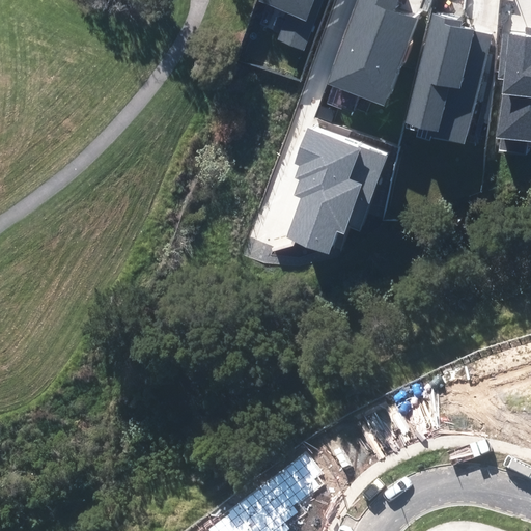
[(277,40),(303,50),(320,0),(257,0),(257,1),(287,12),(277,40)]
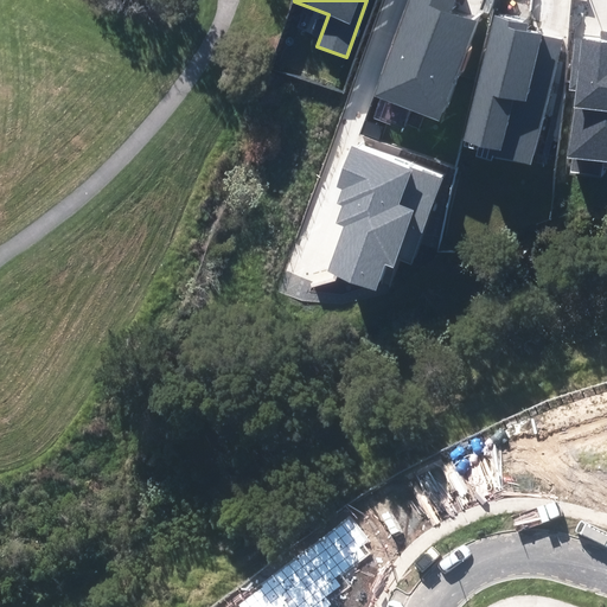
[(455,0),(408,0),(372,96),(440,121),(478,19),(453,10),(455,0)]
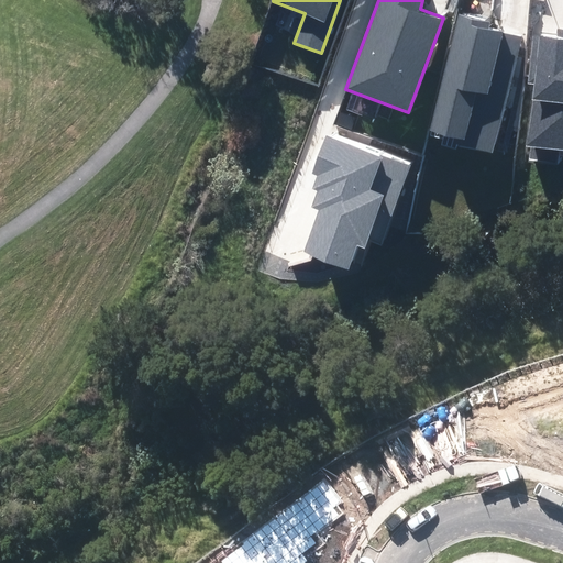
[(492,21),(456,12),(429,130),(461,138),(459,146),(494,154),(521,36),(489,29),(492,21)]
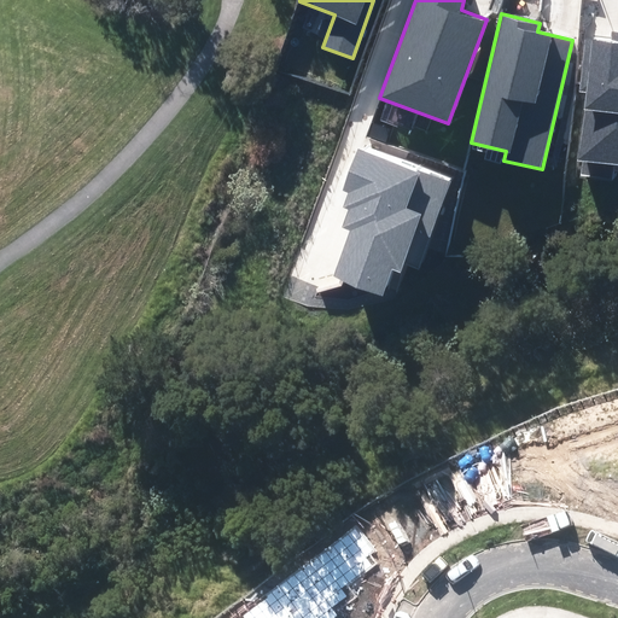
[(583,174),(612,178),(613,163),(617,163),(617,31),(611,30),(610,39),(584,36),(577,93),(584,94),(577,161),(584,162),(583,174)]
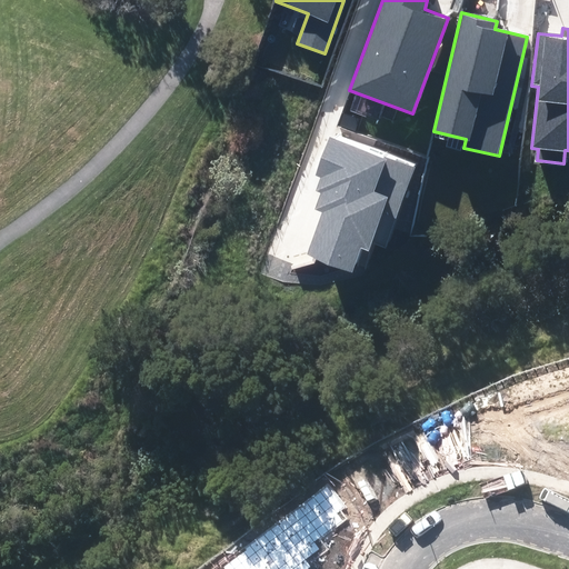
[(385,245),(413,166),(329,135),(313,176),(320,179),(316,191),(320,193),(313,210),(322,212),(307,255),(351,270),(360,247),(368,249),(371,240),(385,245)]
